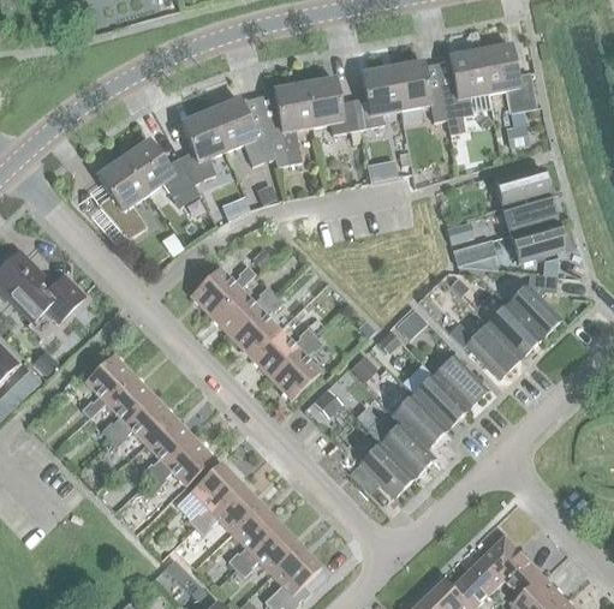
[(511,43),(480,49),(488,93),(504,89),(506,89),(511,112),(523,109),(536,107),(530,71),(516,73),(516,72),(511,43)]
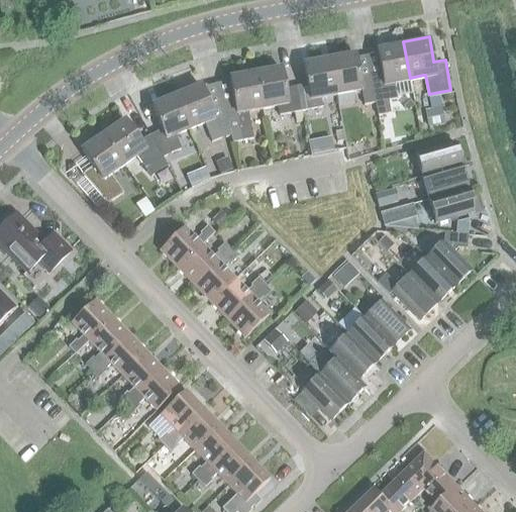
[(382,72),(371,74),(376,99),(379,113),(391,111),(388,97),(397,95),(394,81),(410,78),(403,41),(378,46),(382,72)]
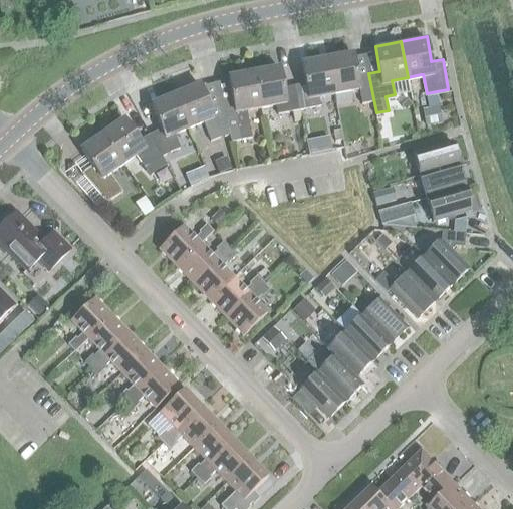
[(362,100),(373,98),(368,73),(357,75),(353,50),(327,55),(334,91),(359,86),(362,100)]
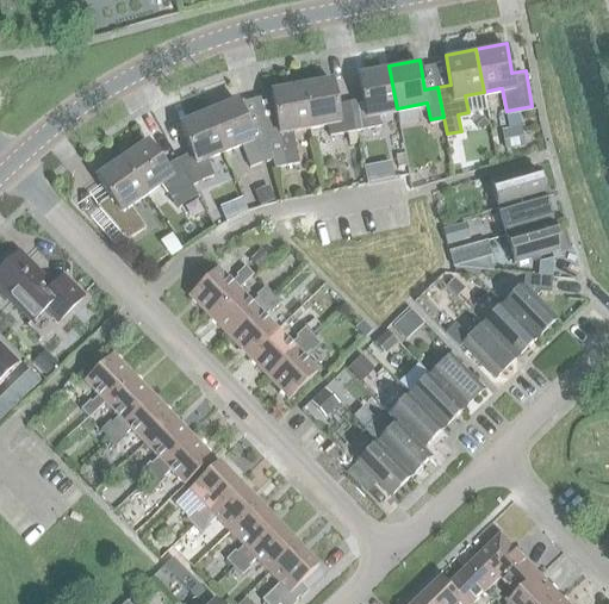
[(362,95),(349,98),(355,128),(380,122),(379,112),(397,109),(389,66),(358,72),(362,95)]
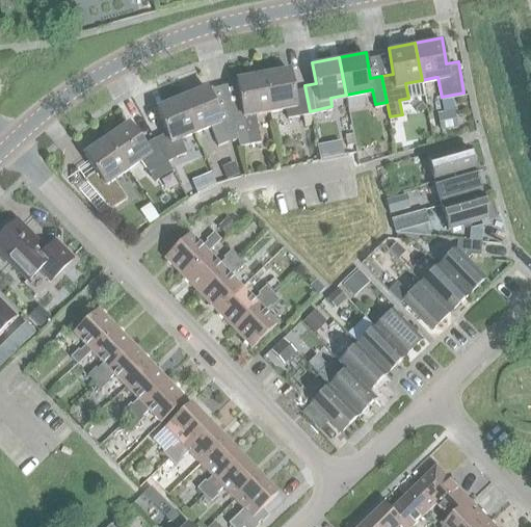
[(309,111),(310,111),(304,85),(293,87),(289,67),(263,72),(270,108),(286,106),(288,115),(302,112),(304,123),(311,122),(309,111)]
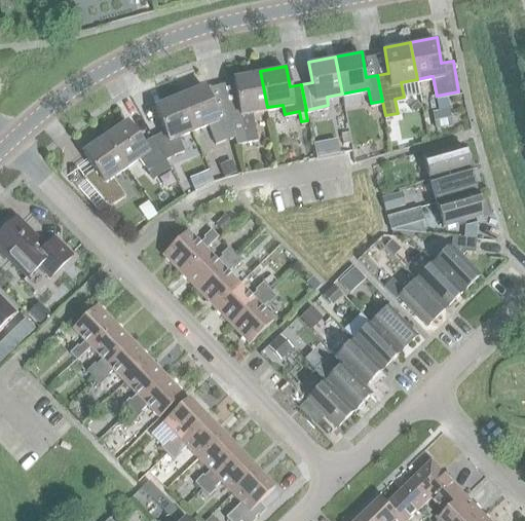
[(238,102),(226,105),(234,135),(236,142),(258,138),(252,110),(267,107),(260,71),(233,76),(238,102)]
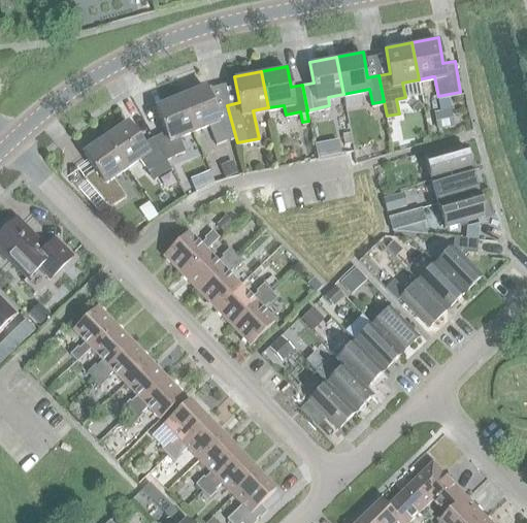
[(226,137),(235,135),(227,105),(215,108),(205,84),(179,94),(194,129),(208,123),(217,141),(226,137)]
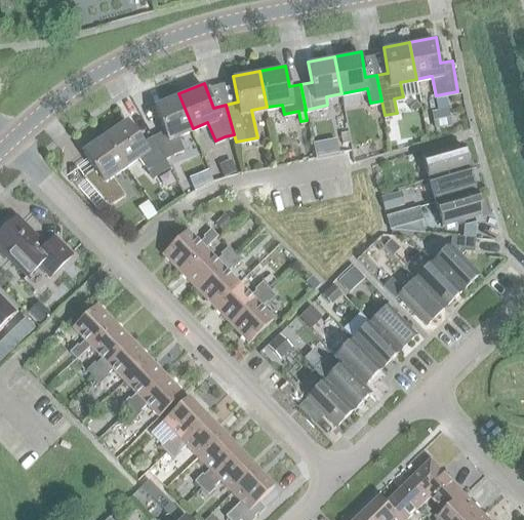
[(178,133),(193,128),(178,93),(154,104),(164,127),(153,133),(165,156),(173,152),(184,148),(178,133)]
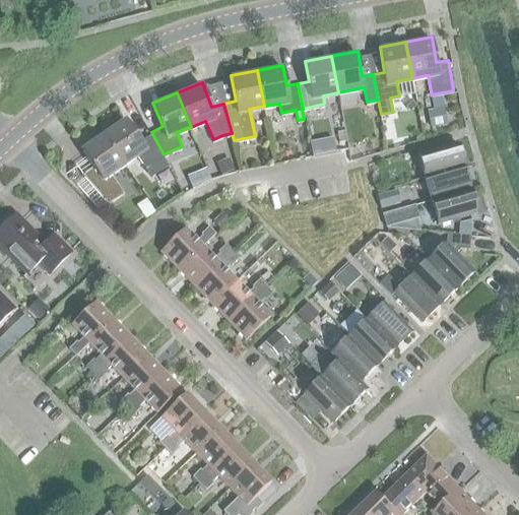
[(125,118),(104,133),(124,163),(137,153),(145,166),(150,163),(155,172),(168,166),(164,154),(151,132),(140,139),(125,118)]
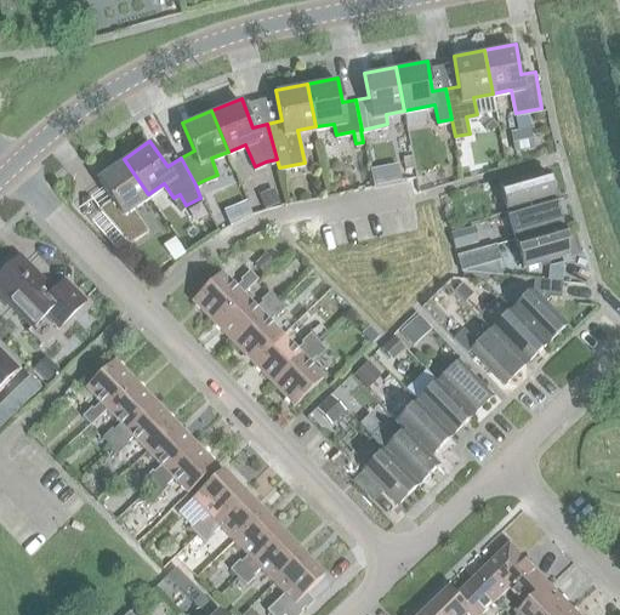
[(148,194),(124,159),(97,176),(112,197),(98,205),(130,240),(148,227),(132,205),(148,194)]
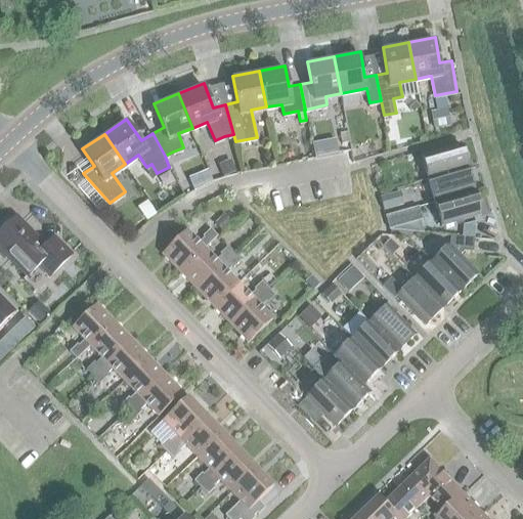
[(428,176),(468,165),(461,141),(422,153),(428,176)]
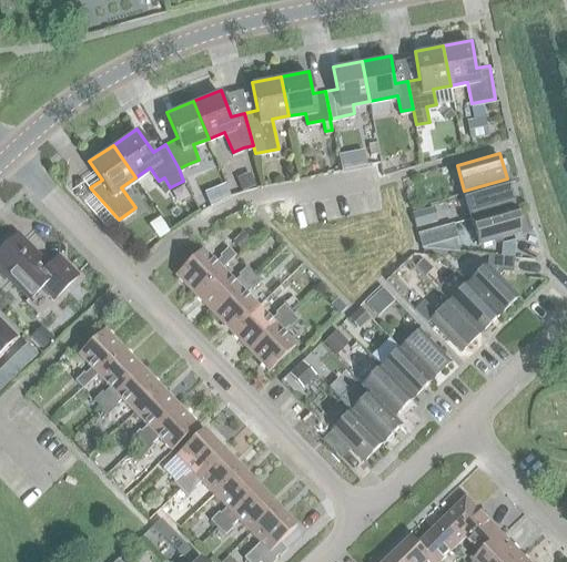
[(256,182),(250,170),(238,175),(243,187),(256,182)]
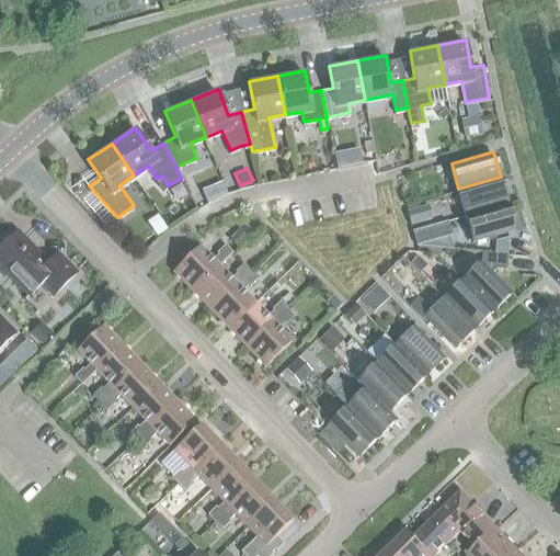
[(509,202),(501,177),(458,189),(466,214),(509,202)]
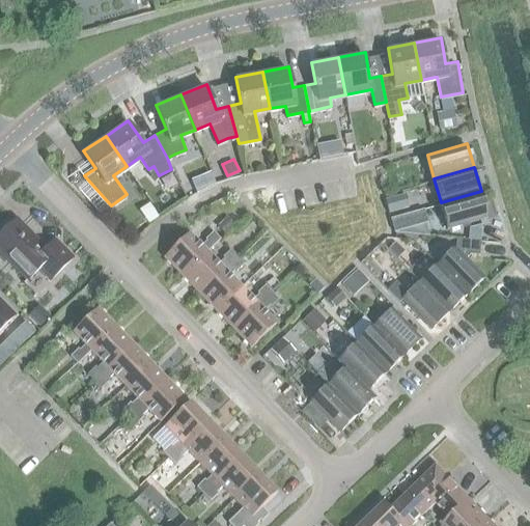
[(391,208),(403,204),(399,191),(387,194),(391,208)]
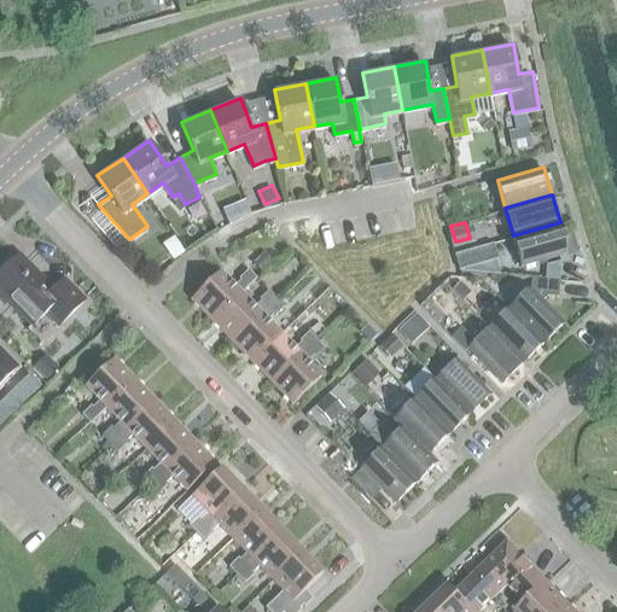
[(568,250),(560,222),(513,235),(522,263),(568,250)]
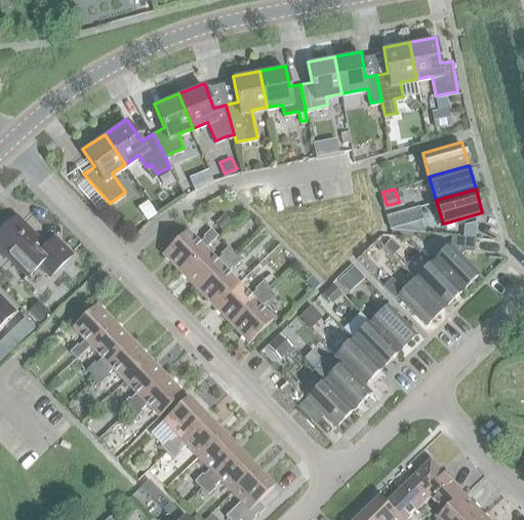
[(244,207),(237,199),(214,221),(223,229),(244,207)]
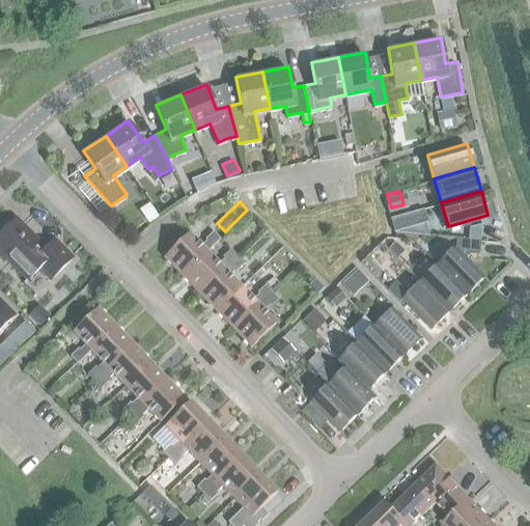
[(401,213),(391,216),(394,229),(428,219),(424,205),(415,209),(401,213)]
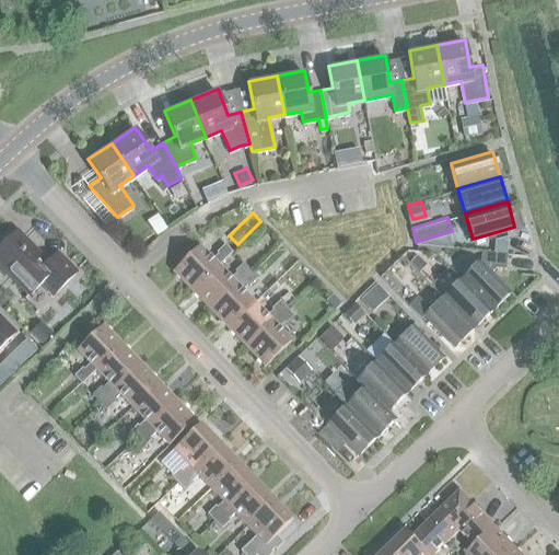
[(48,259),(18,229),(0,245),(0,261),(30,291),(41,279),(54,292),(77,268),(58,250),(48,259)]
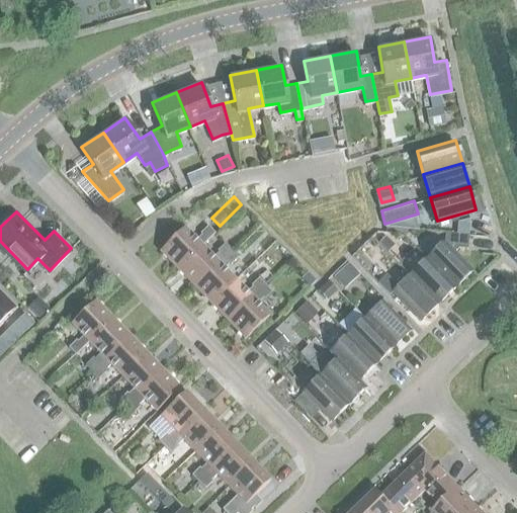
[(160,248),(177,265),(201,242),(214,230),(207,223),(200,230),(201,232),(196,237),(184,224),(160,248)]
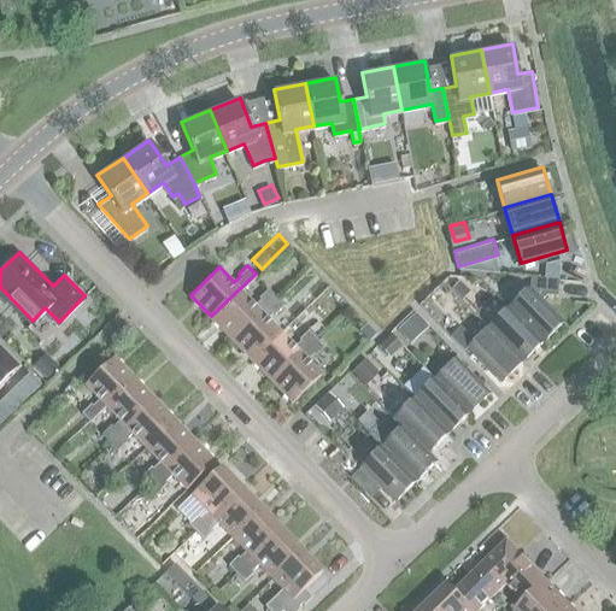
[(509,305),(543,340),(564,319),(543,297),(547,293),(558,293),(559,277),(532,274),(531,285),(509,305)]
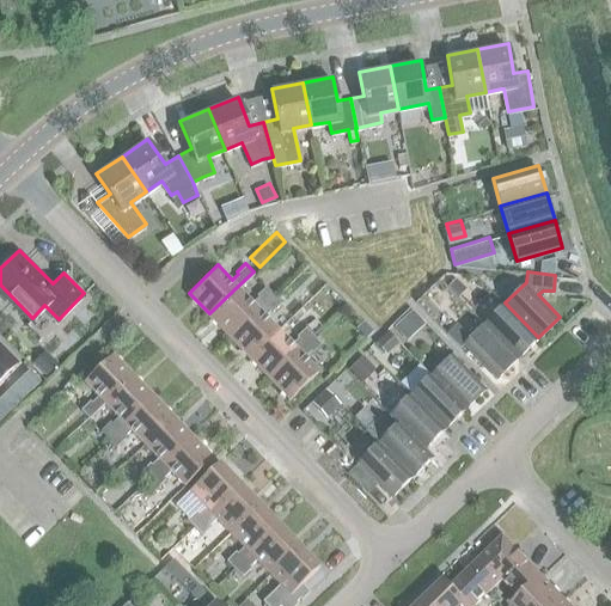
[(458,294),(466,286),(457,276),(448,283),(458,294)]
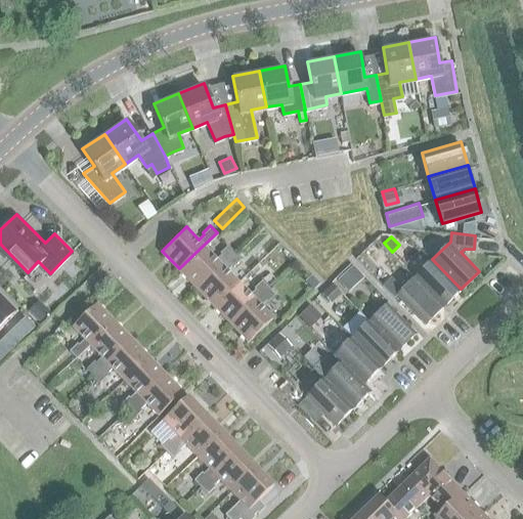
[(216,257),(204,245),(179,268),(197,287),(234,250),(227,243),(219,250),(221,252),(216,257)]
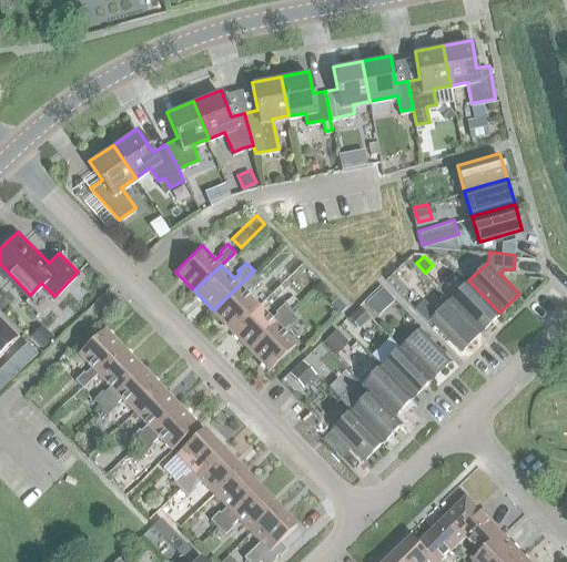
[(254,271),(213,310),(231,329),(257,304),(245,290),(251,285),(252,286),(261,278),(254,271)]
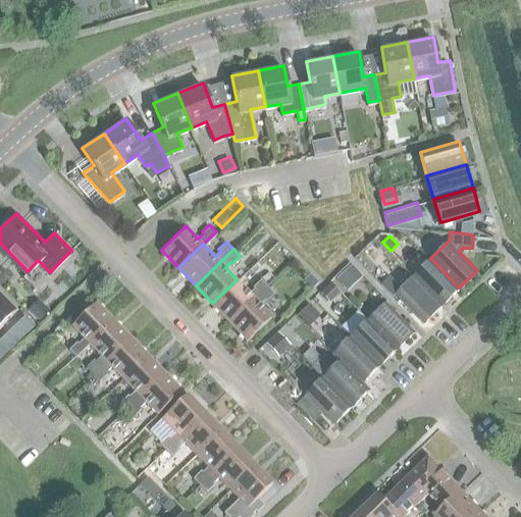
[(413,274),(441,304),(459,288),(430,258),(413,274)]
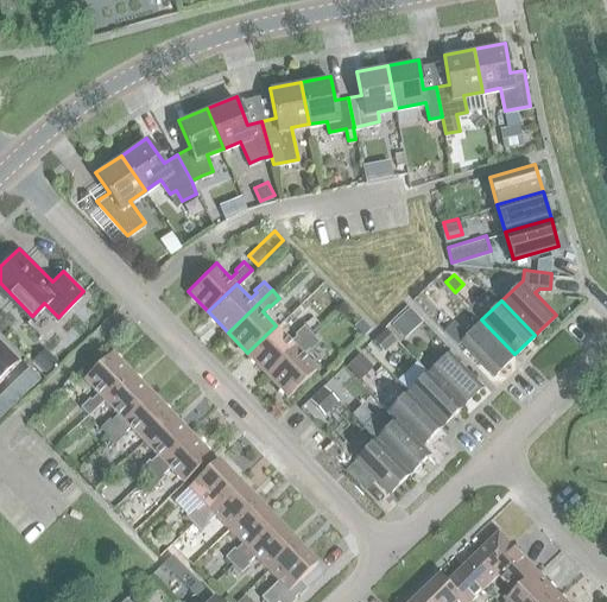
[(397,316),(392,321),(404,335),(423,318),(410,304),(409,305),(397,316)]
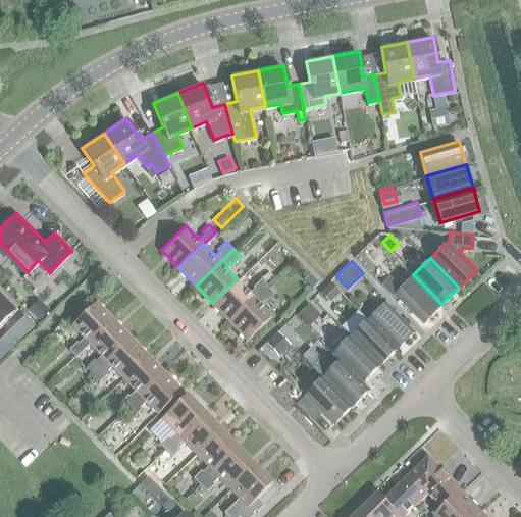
[(441,304),(413,274),(401,287),(389,273),(380,282),(393,295),(396,292),(424,321),(441,304)]
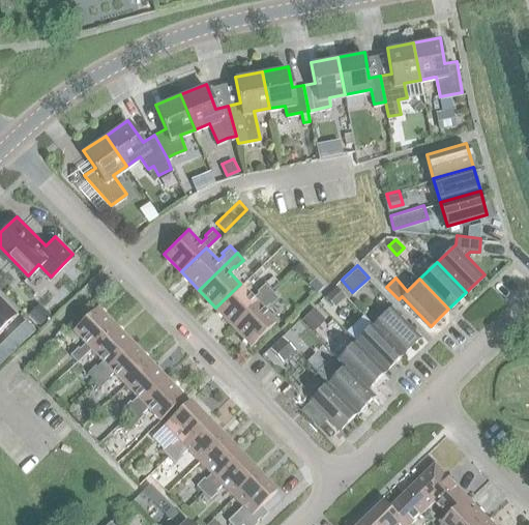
[(253,296),(240,284),(215,308),(233,325),(271,288),(264,281),(257,289),(258,291),(253,296)]
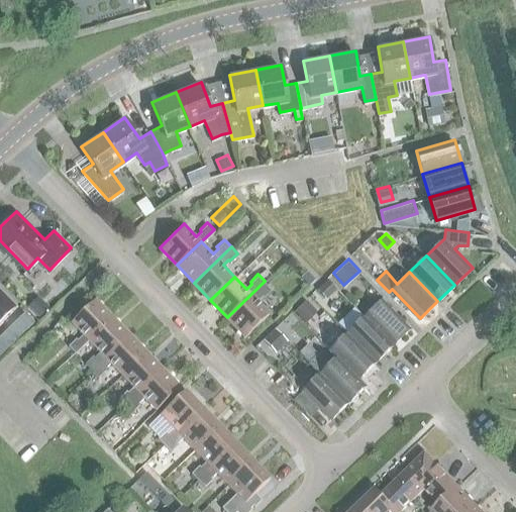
[(317,287),(326,297),(337,287),(328,278),(317,287)]
